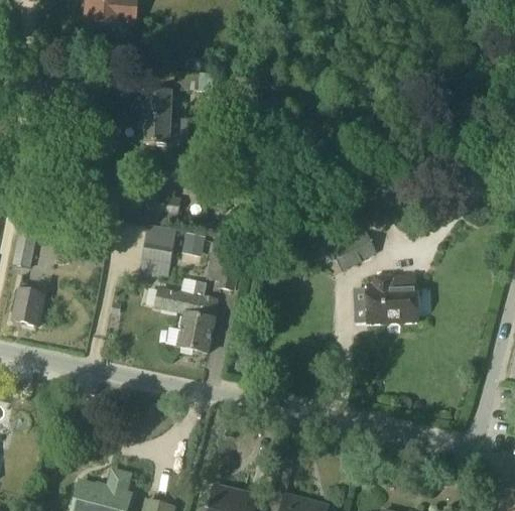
[(95,0),(94,20),(118,22),(118,18),(135,19),(136,0),(95,0)]
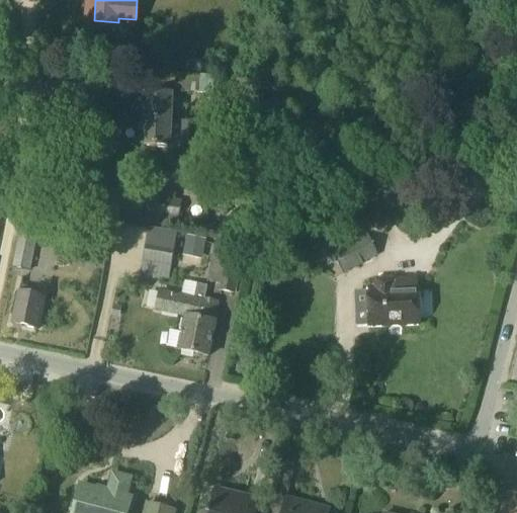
[(185,90),(213,90),(214,73),(185,73),(185,90)]
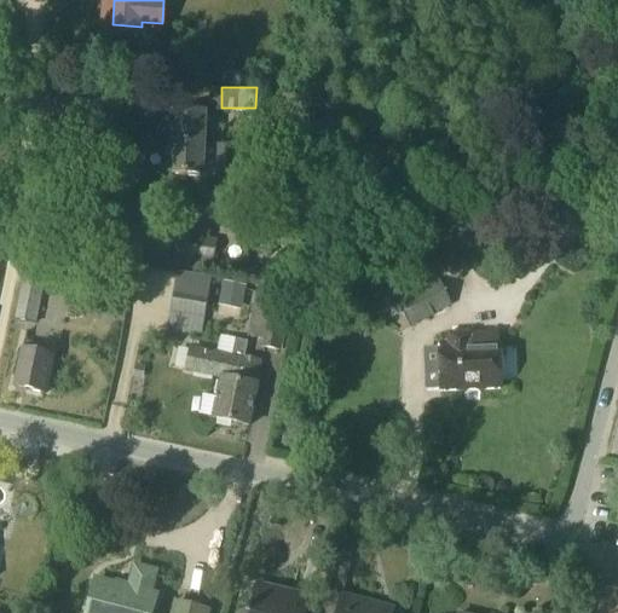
[(171,109),(169,140),(204,142),(206,110),(171,109)]
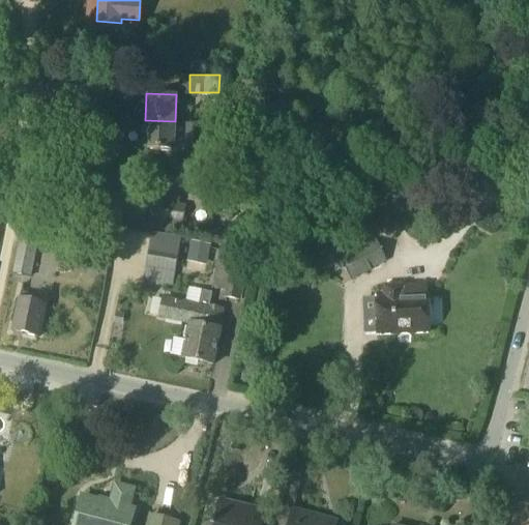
[(195,122),(175,121),(145,120),(144,147),(171,148),(170,167),(193,167),(193,153),(194,153),(195,122)]
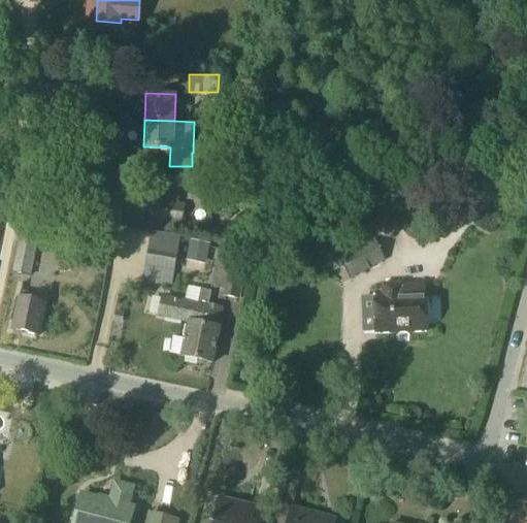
[(171,228),(173,219),(183,221),(186,202),(177,200),(179,192),(155,187),(146,223),(171,228)]
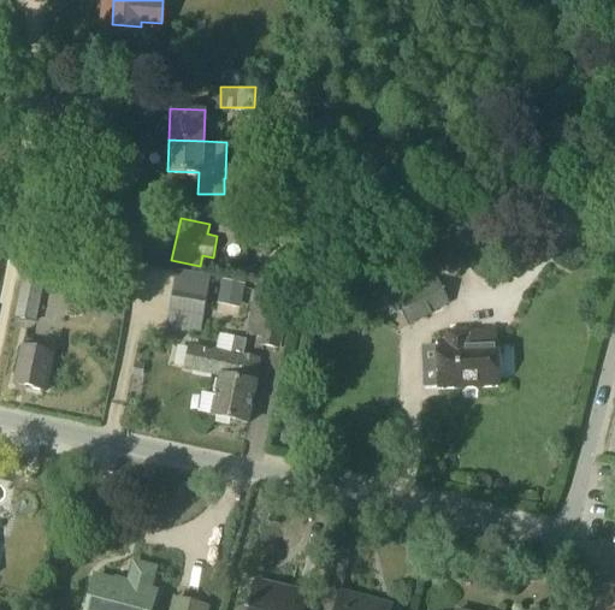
[(177,268),(167,323),(201,329),(210,274),(177,268)]
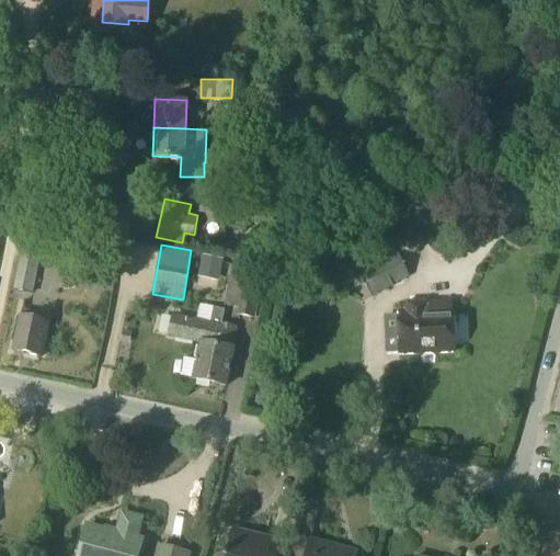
[(13,287),(33,292),(41,256),(21,251),(13,287)]
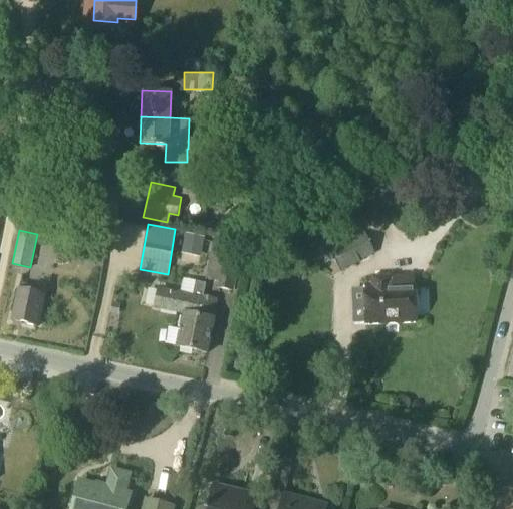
[(342,269),(348,265),(374,250),(363,230),(337,245),(330,249),(342,269)]
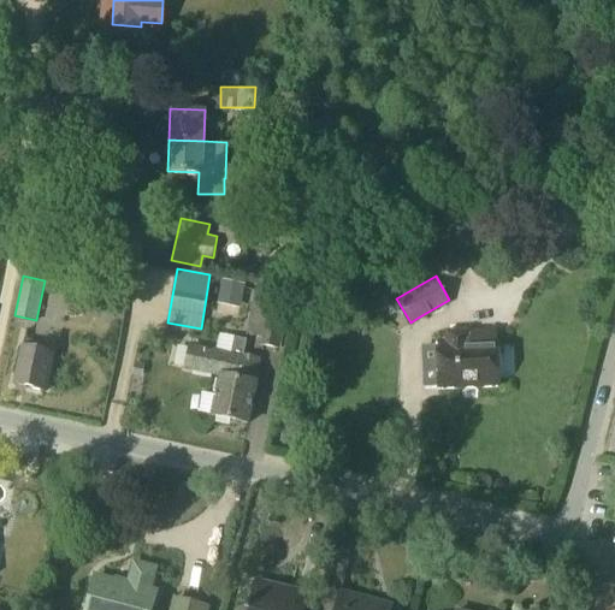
[(243,282),(224,277),(222,291),(241,295),(243,282)]
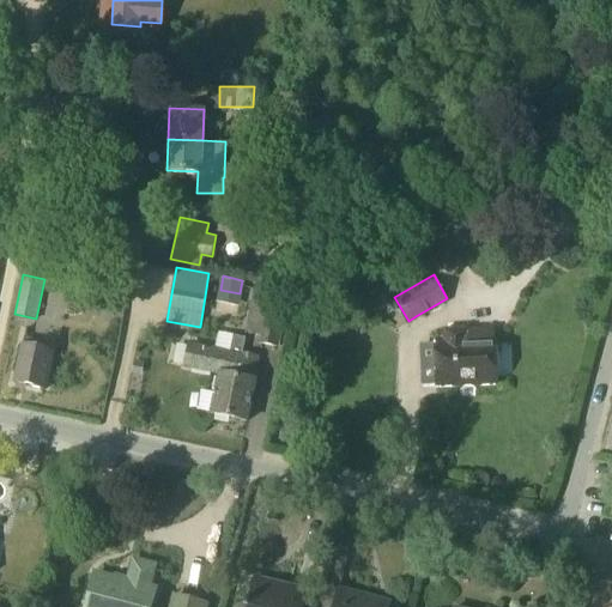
[(256,280),(246,329),(260,333),(259,339),(278,344),(289,287),(256,280)]
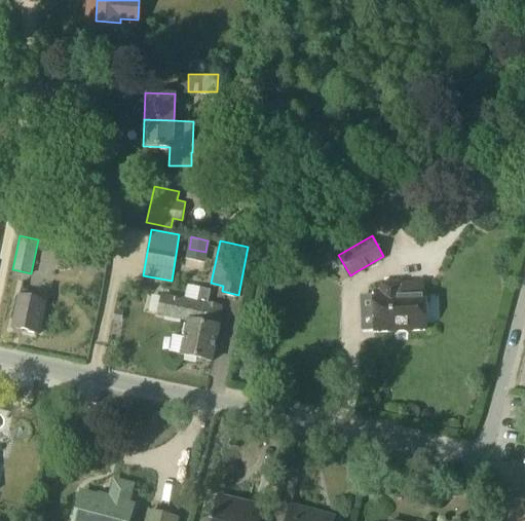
[(373,291),(374,330),(425,328),(423,290),(400,291),(400,281),(380,281),(380,291),(373,291)]
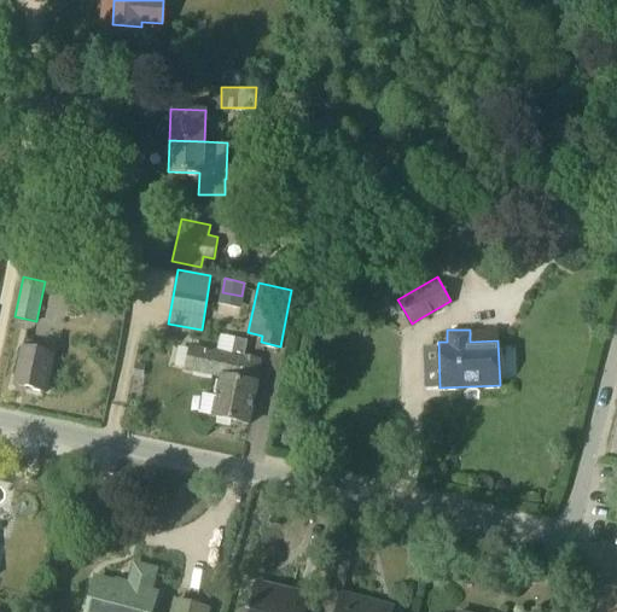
[(232,353),(190,344),(185,366),(221,373),(213,414),(249,421),(257,382),(255,380),(260,357),(244,354),(248,338),(236,336),(232,353)]
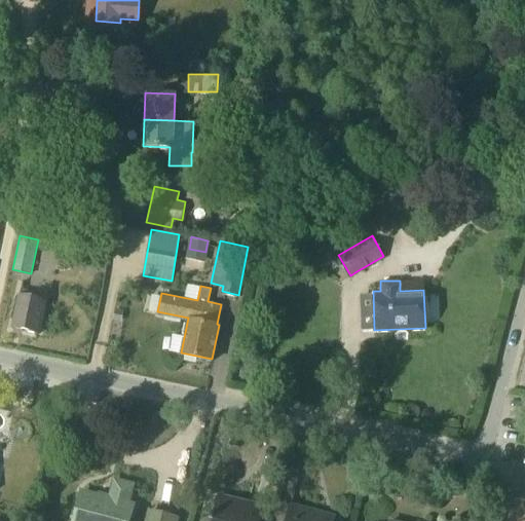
[(35,298),(36,292),(22,289),(21,295),(20,294),(12,327),(39,332),(45,300),(35,298)]
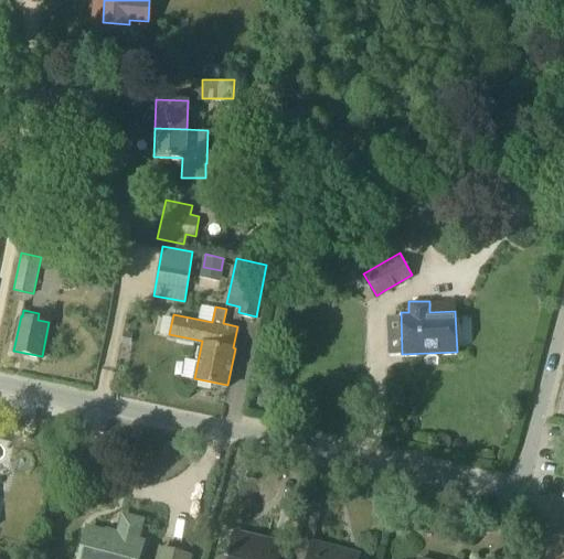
[(78,558),(137,558),(142,540),(136,539),(141,518),(124,514),(119,530),(107,527),(106,530),(88,526),(78,558)]
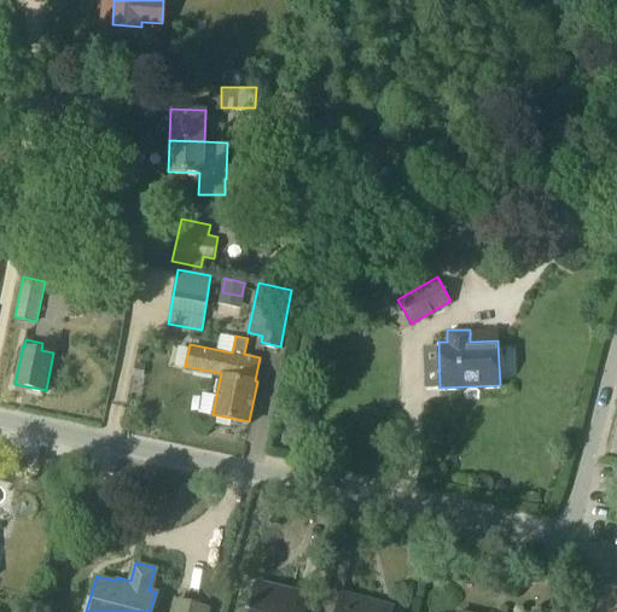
[(244,611),(304,611),(310,593),(252,578),(244,611)]
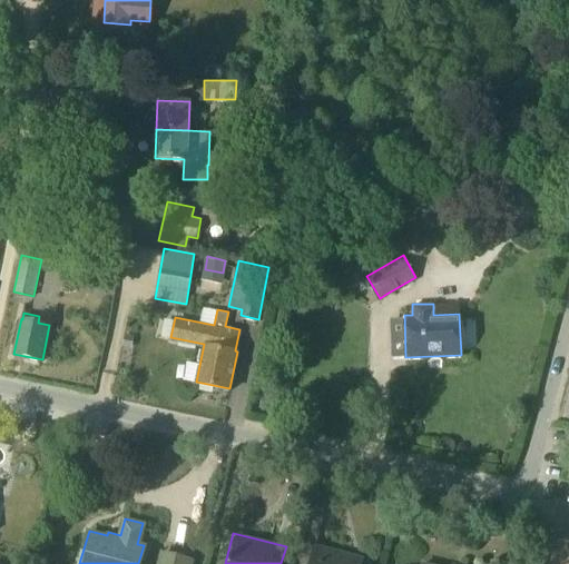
[(364,563),(366,557),(313,544),(308,563),(364,563)]
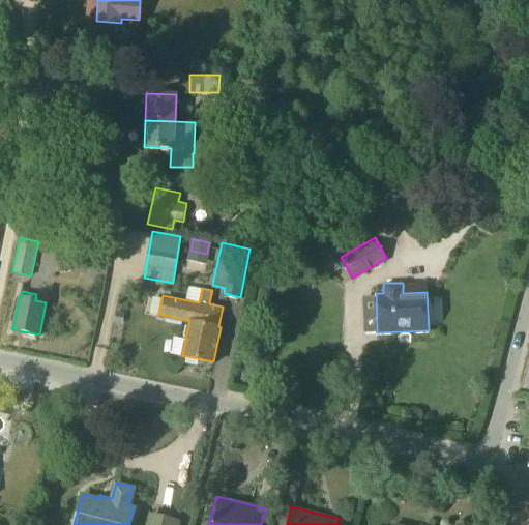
[(179,524),(181,519),(149,511),(145,524),(179,524)]
